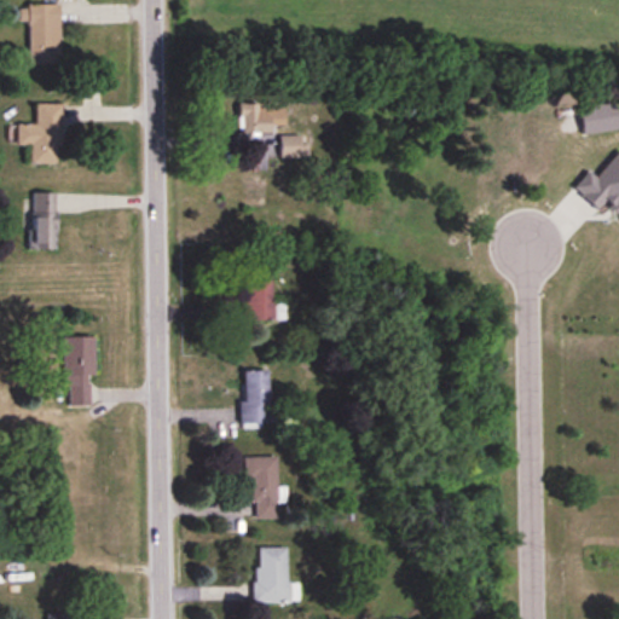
[(28,64),(59,64),(59,4),(28,4),(28,64)]
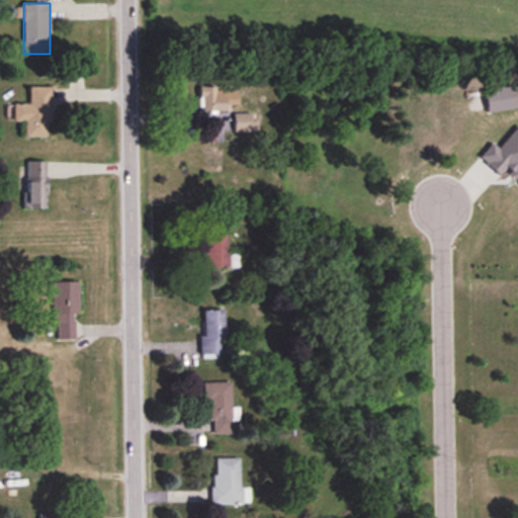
[(14,104),(14,122),(24,122),(24,138),(50,138),(50,87),(29,87),(29,104),(14,104)]
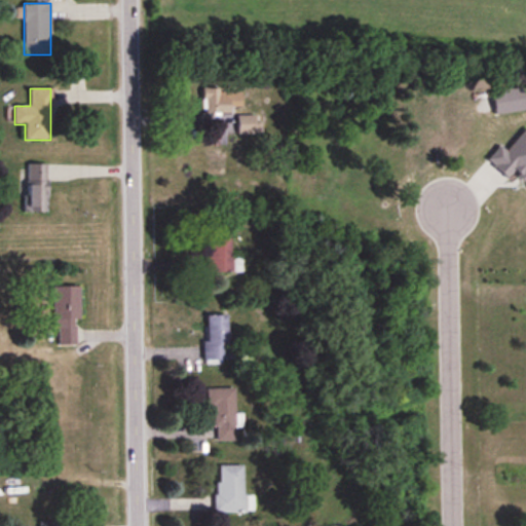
[(241,90),(202,90),(202,113),(242,113),(241,90)]
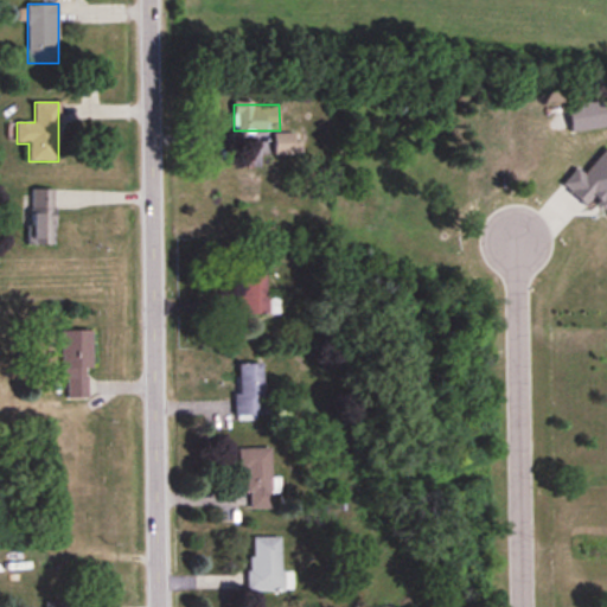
[(274,155),(296,155),(296,135),(274,135),(274,155)]
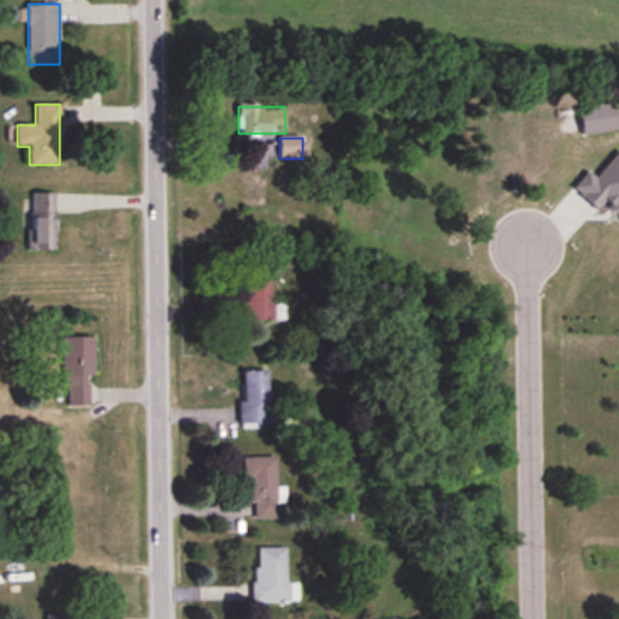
[(56,194),(30,194),(30,252),(56,252),(56,194)]
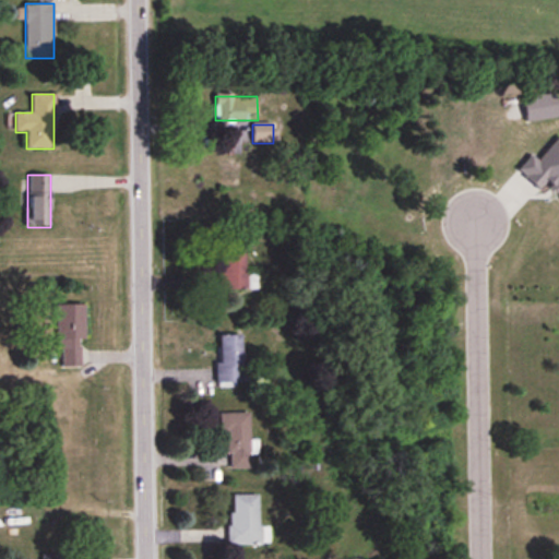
[(219,246),(219,292),(246,292),(246,246),(219,246)]
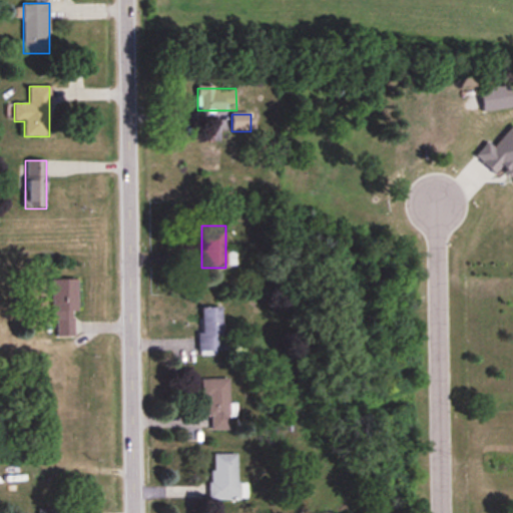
[(76,281),(52,281),(52,322),(57,322),(57,338),(76,338),(76,281)]
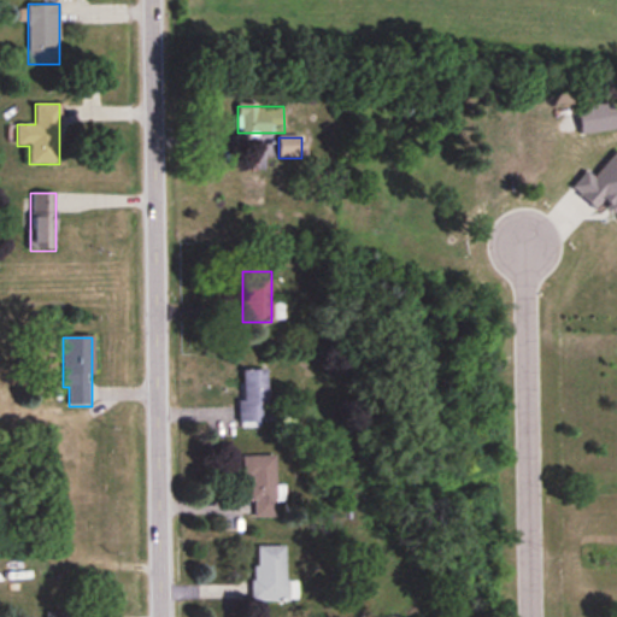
[(241,371),(241,425),(266,425),(266,371),(241,371)]
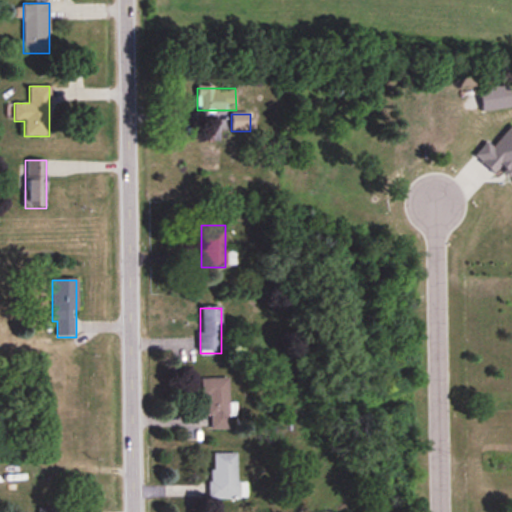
[(228,379),(201,380),(201,399),(208,399),(208,430),(229,429),(228,379)]
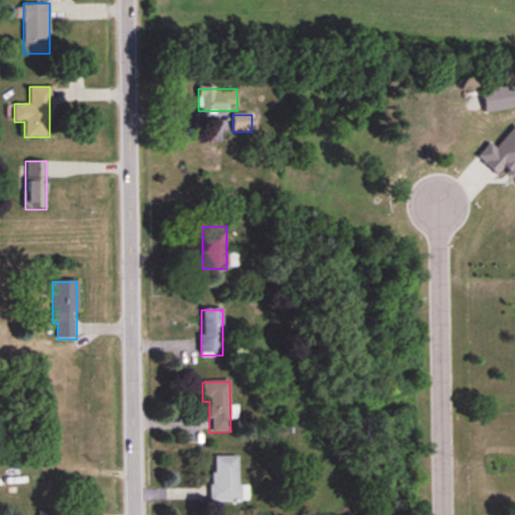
[(247,484),(237,485),(237,456),(211,456),(211,501),(247,501),(247,484)]
